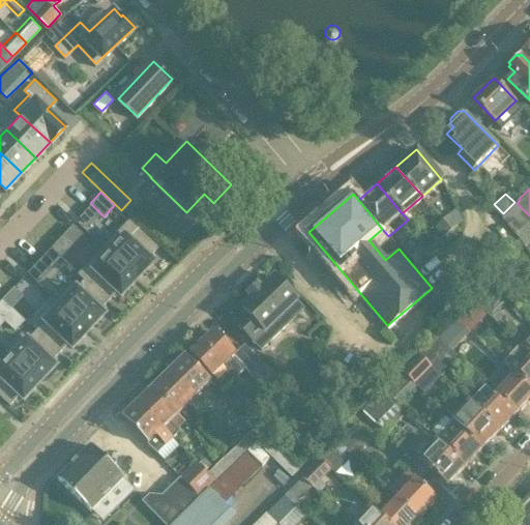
[(503,216),(502,215),(501,216),(517,232),(529,219),(529,215),(517,203),(503,216)]
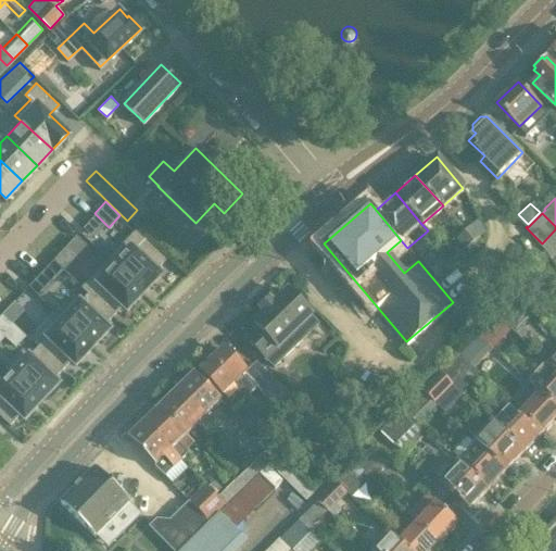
[(471,222),(464,228),(474,239),(481,233),(471,222)]
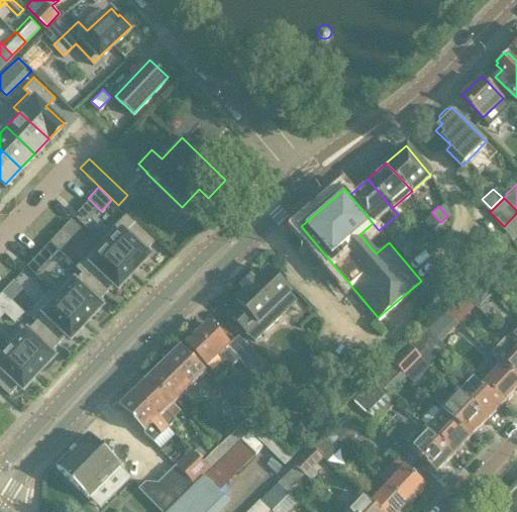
[(440,222),(431,212),(424,218),(433,228),(440,222)]
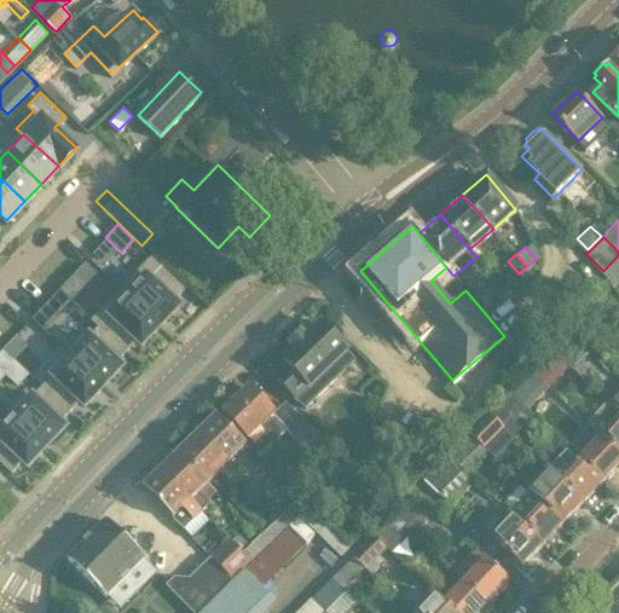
[(173,299),(184,287),(151,255),(122,287),(128,293),(161,323),(162,322),(161,322),(178,304),(173,299)]
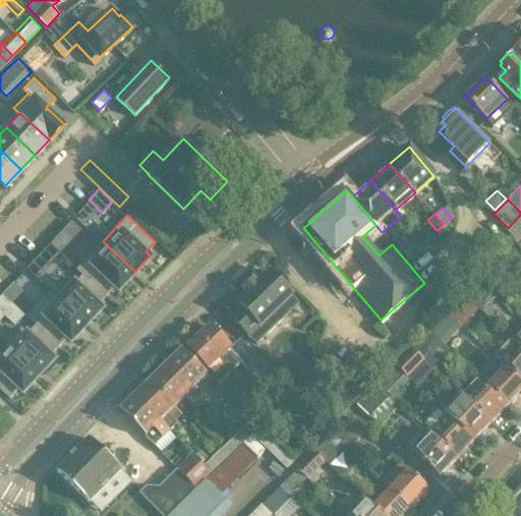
[(60,231),(50,241),(60,250),(69,240),(60,231)]
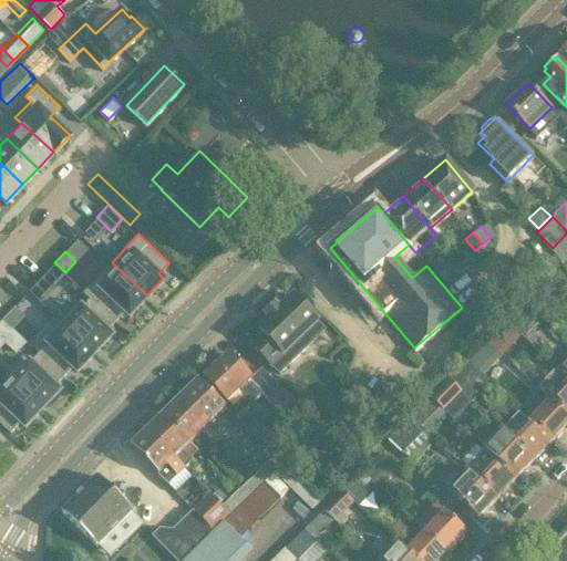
[(54,262),(44,273),(55,283),(65,272),(54,262)]
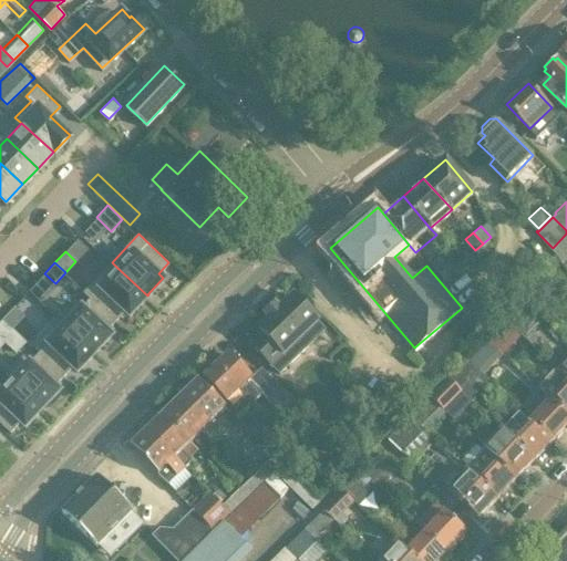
[(146,297),(147,295),(117,268),(112,262),(85,290),(92,295),(115,319),(125,309),(130,313),(145,297),(146,297)]
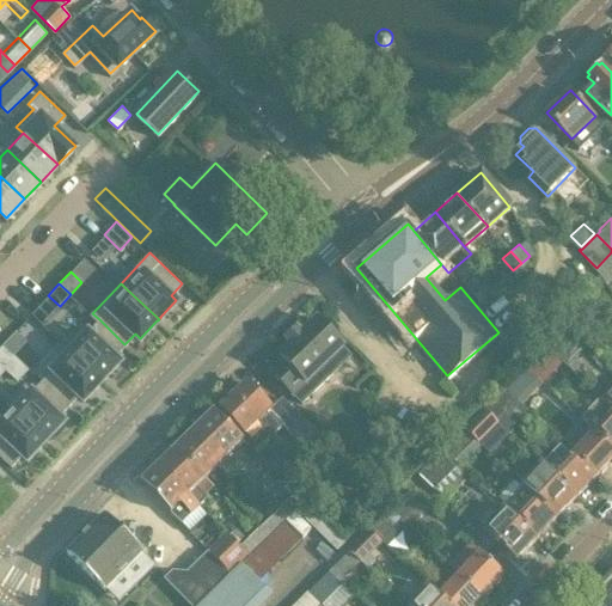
[(611,303),(599,291),(568,322),(582,335),(601,316),(606,320),(611,313),(611,303)]
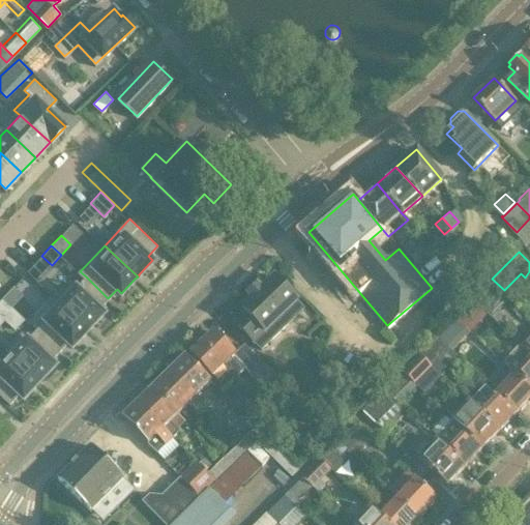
[(246,308),(236,318),(257,339),(257,338),(264,345),(287,321),(280,314),(299,296),(275,272),(243,304),(246,308)]
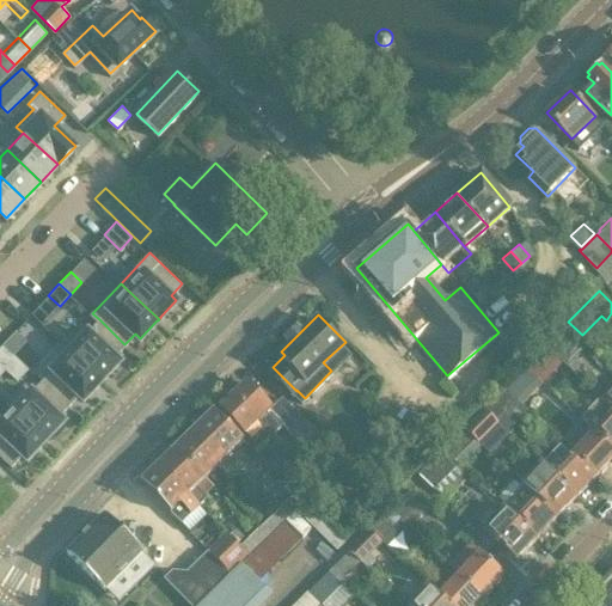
[(115,355),(124,344),(99,319),(71,349),(102,379),(103,378),(120,360),(115,355)]
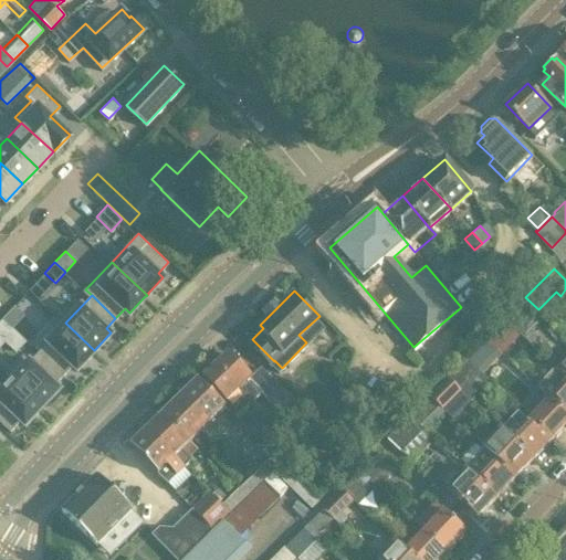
[(538,309),(525,297),(506,317),(516,326),(534,308),(537,312),(538,309)]
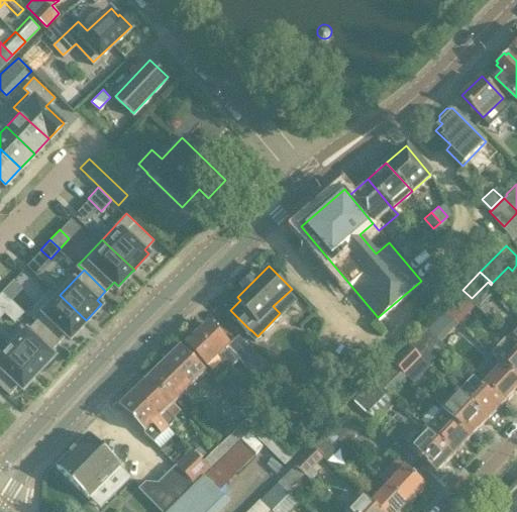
[(13,278),(2,290),(11,298),(22,286),(13,278)]
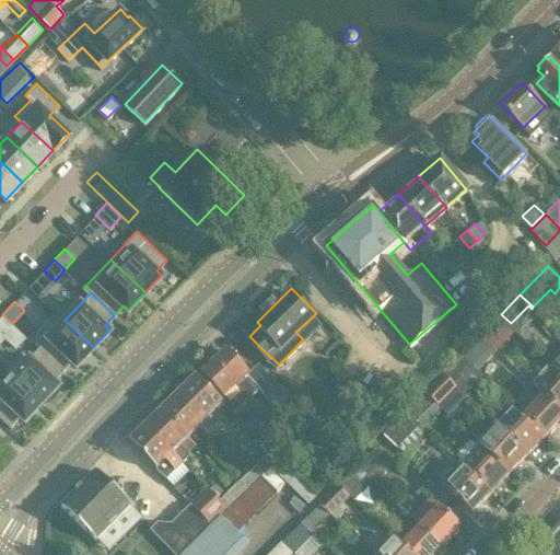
[(25,311),(15,322),(30,334),(39,322),(25,311)]
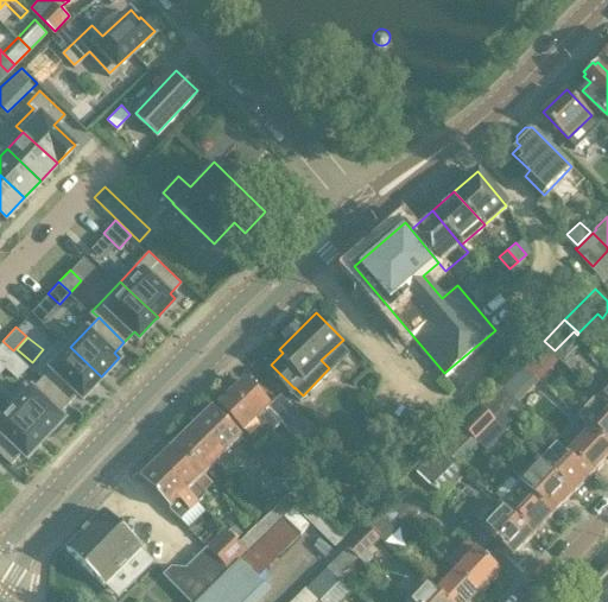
[(555,350),(544,341),(523,361),(539,378),(559,357),(553,352),(555,350)]
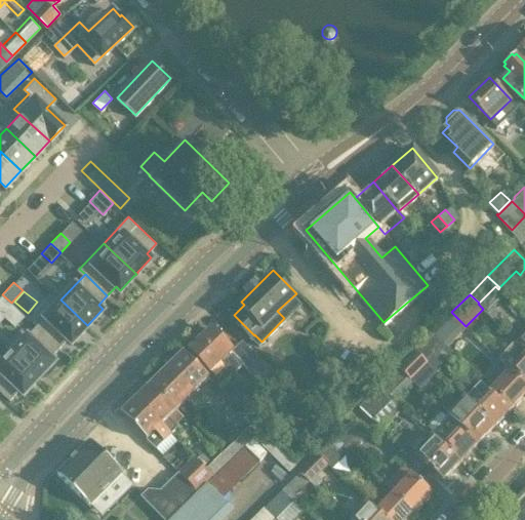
[(86,327),(87,325),(61,300),(36,326),(58,347),(68,337),(72,342),(86,326),(86,327)]
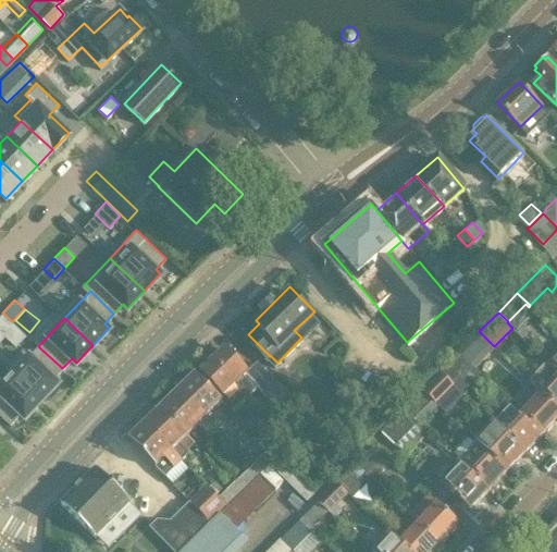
[(15,323),(4,334),(15,345),(25,334),(15,323)]
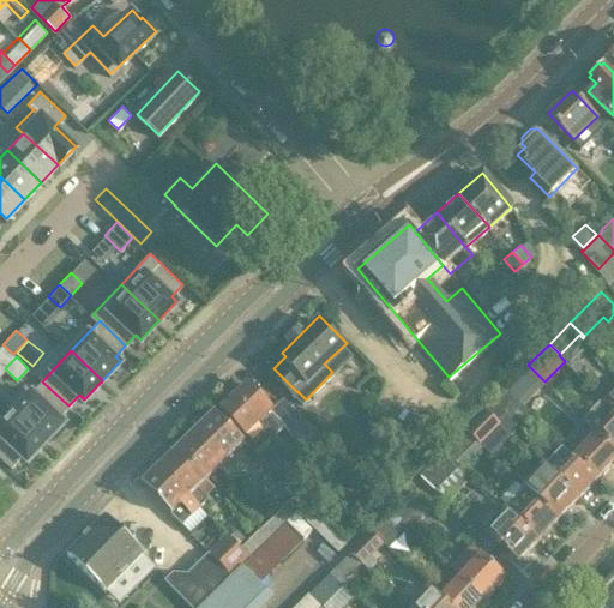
[(528,365),(507,385),(524,401),(545,381),(528,365)]
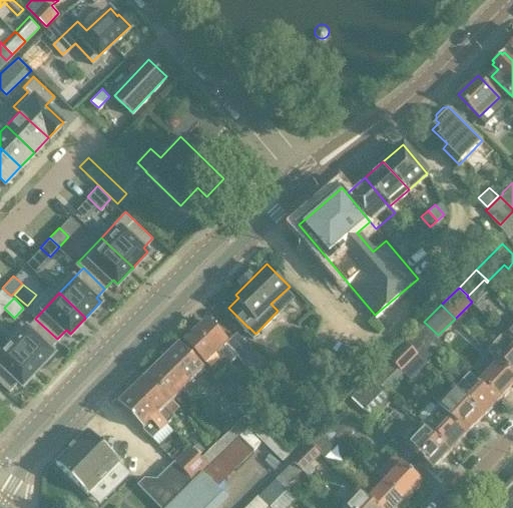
[(49,348),(57,339),(35,319),(30,313),(6,338),(12,344),(38,369),(39,367),(53,352),(49,348)]
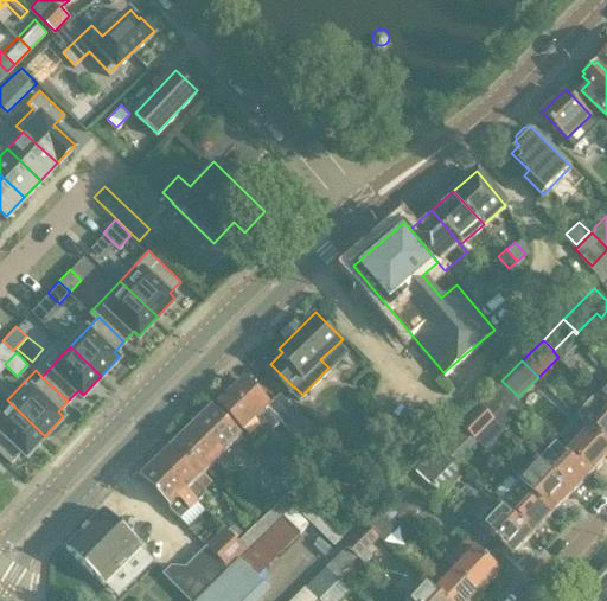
[(240,378),(219,397),(223,401),(219,403),(243,427),(257,414),(272,428),(280,419),(302,442),(317,428),(281,391),(268,402),(246,378),(242,382),(240,378)]
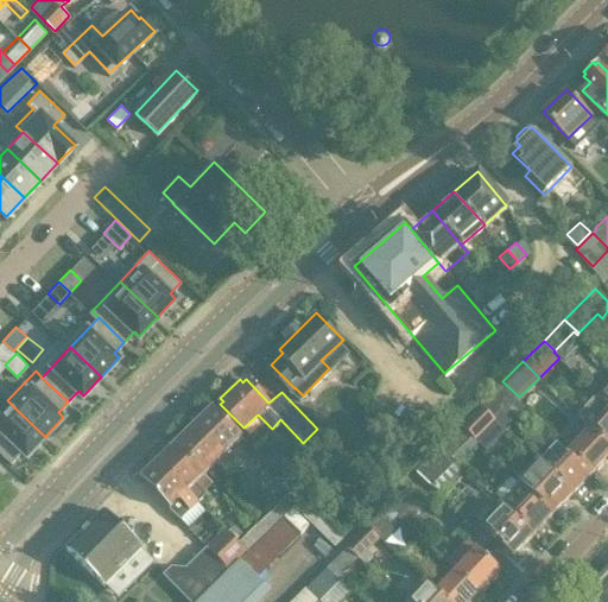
[(519,397),(502,381),(482,403),(499,418),(519,397)]
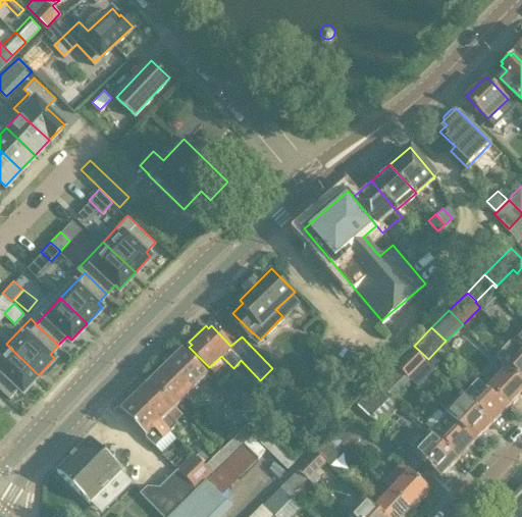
[(521,344),(514,337),(511,340),(509,339),(494,352),(496,353),(494,355),(506,365),(507,365),(521,379),(521,344)]
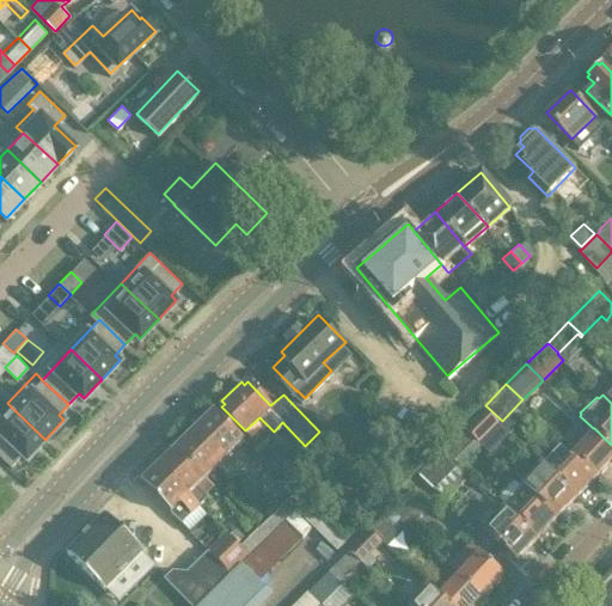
[(485,405),(465,426),(482,441),(484,439),(479,434),(485,427),(491,432),(502,421),(485,405)]
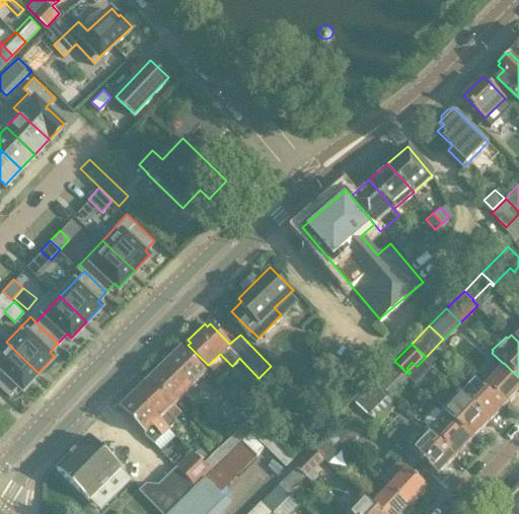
[(168,362),(201,394),(207,388),(199,379),(207,371),(183,347),(179,348),(174,353),(174,355),(168,362)]
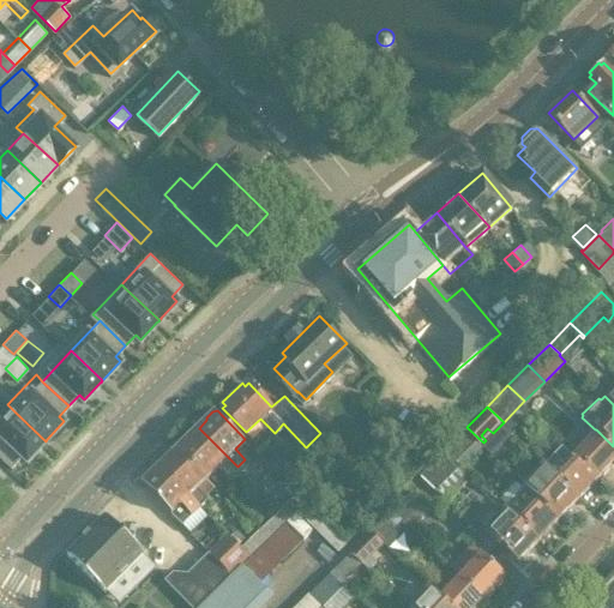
[(44,443),(46,441),(14,411),(0,426),(0,456),(11,467),(22,455),(28,459),(44,441),(44,443)]
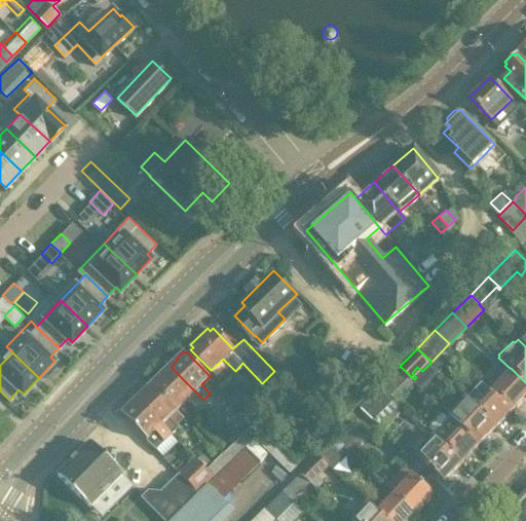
[(400,366),(381,384),(393,397),(395,397),(397,399),(414,381),(413,380),(414,379),(400,366)]
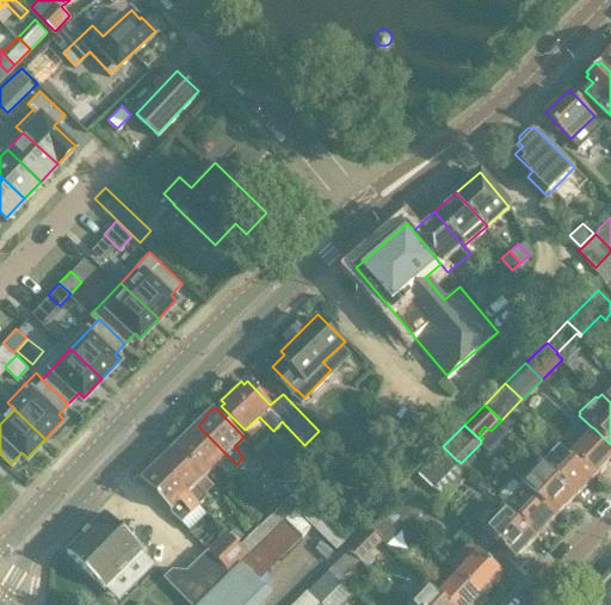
[(236,464),(198,426),(190,433),(186,433),(181,439),(183,440),(178,445),(207,475),(218,462),(229,471),(236,464)]
